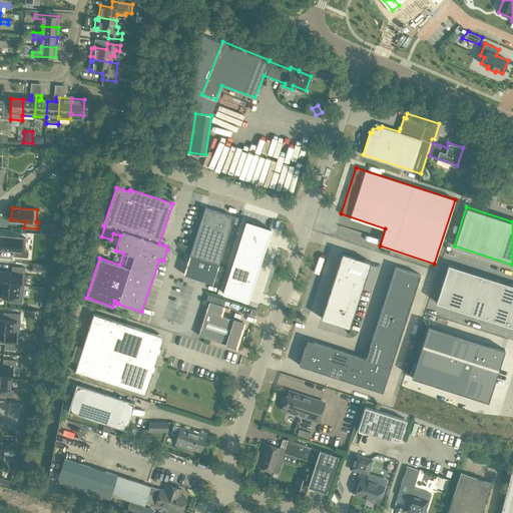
[(222,212),(205,207),(183,274),(212,284),(227,236),(234,216),(222,212)]
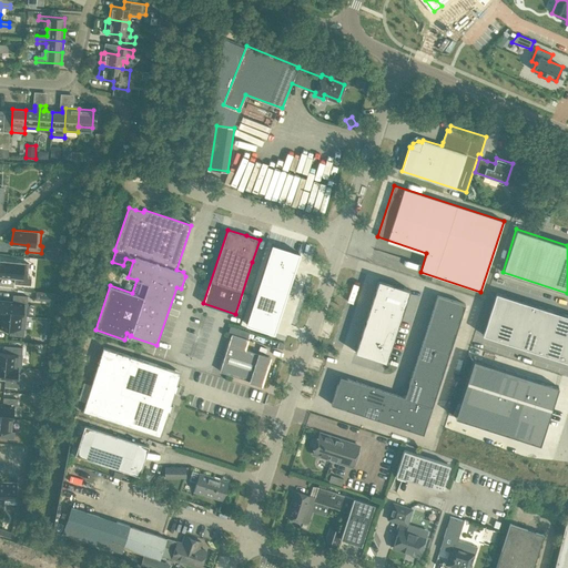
[(282,317),(290,292),(303,253),(273,244),(252,307),(282,317)]
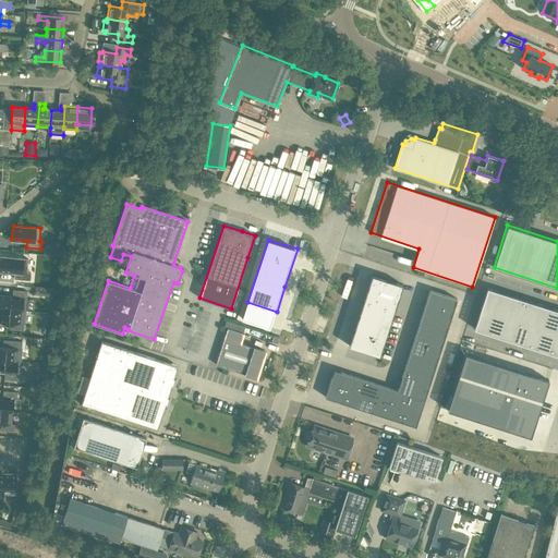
[(0,256),(0,259),(0,269),(14,271),(14,278),(31,280),(31,273),(27,273),(28,258),(0,256)]
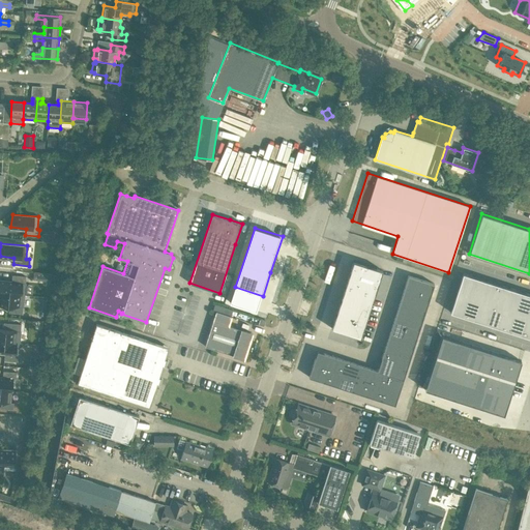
[(353,261),(330,328),(360,339),(383,270),(353,261)]
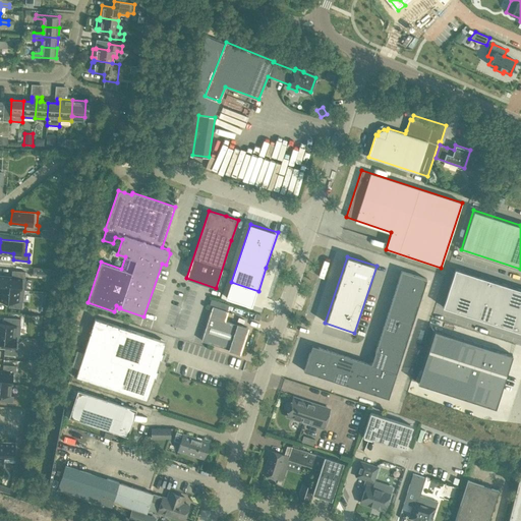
[(34,268),(33,275),(43,276),(44,269),(34,268)]
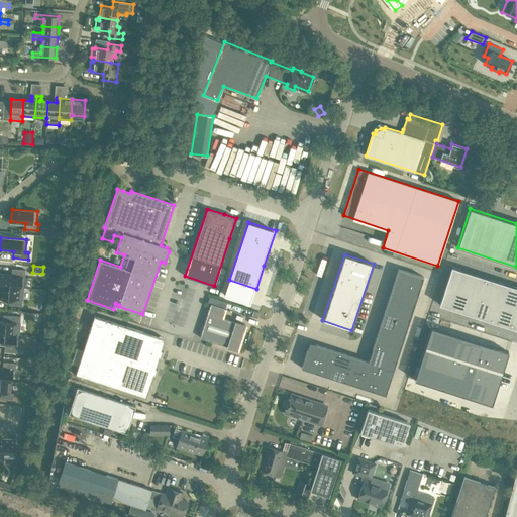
[(516,287),(450,267),(438,304),(516,329),(516,287)]
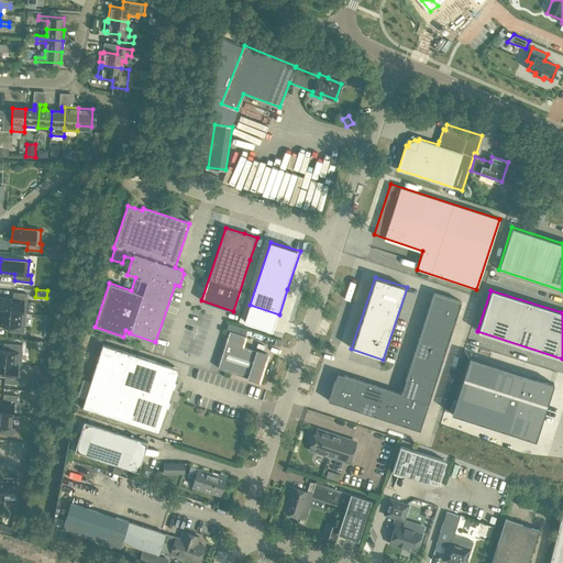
[(0,310),(25,313),(28,294),(13,293),(12,299),(0,297),(0,310)]
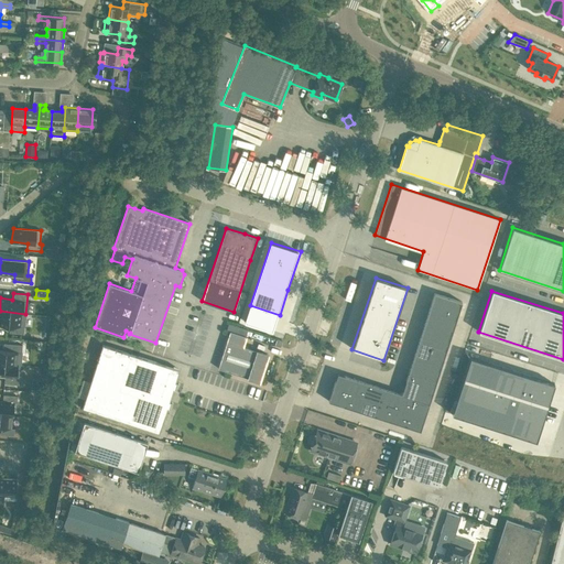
[(337,373),(328,401),(420,431),(437,379),(447,347),(462,302),(434,293),(424,323),(421,335),(412,362),(404,383),(401,394),(392,391),(357,380),(346,376),(337,373)]
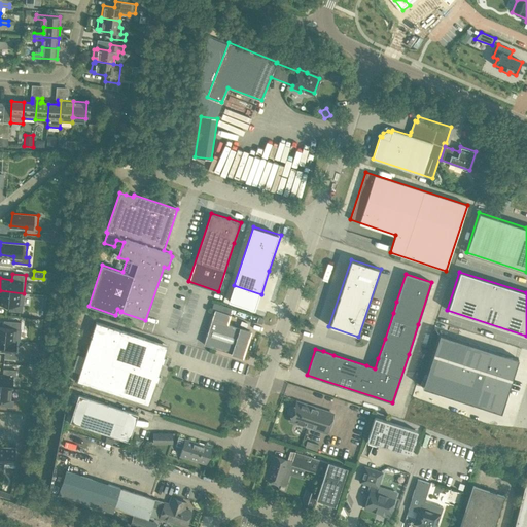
[(0,303),(9,305),(8,311),(22,312),(24,293),(0,290),(0,303)]
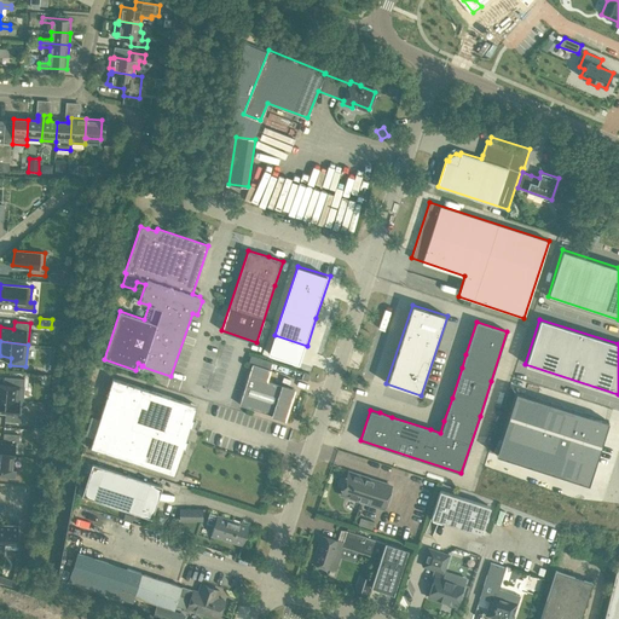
[(284,418),(294,389),(267,381),(271,369),(253,364),(239,404),(284,418)]
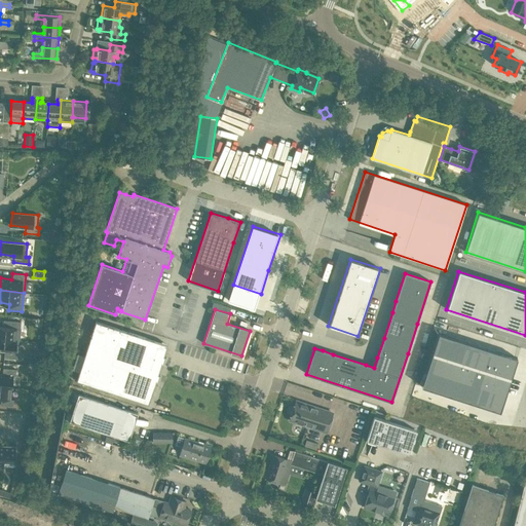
[(0,338),(20,340),(21,322),(7,321),(7,327),(3,327),(0,326),(0,338)]
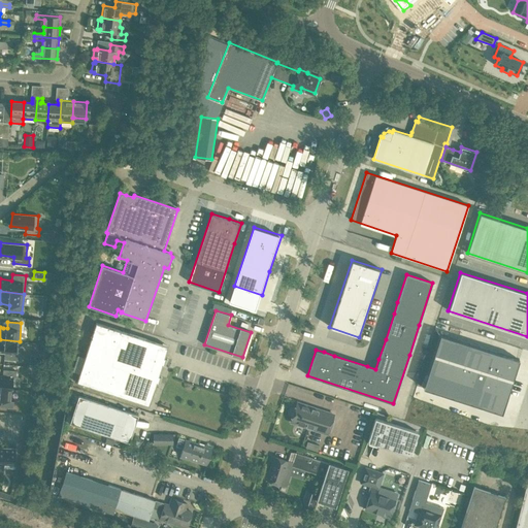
[(149,405),(168,345),(96,323),(76,382),(149,405)]
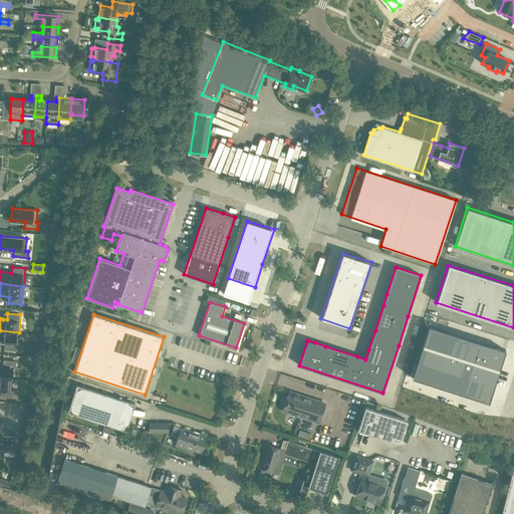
[(429,324),(412,377),(489,403),(506,349),(429,324)]
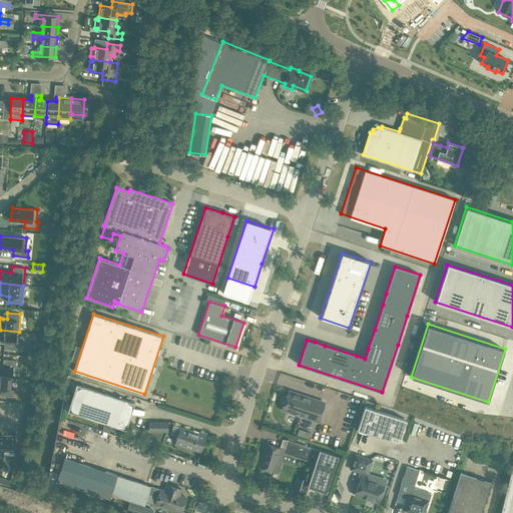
[(0,342),(5,343),(4,349),(17,350),(19,332),(0,330),(0,342)]
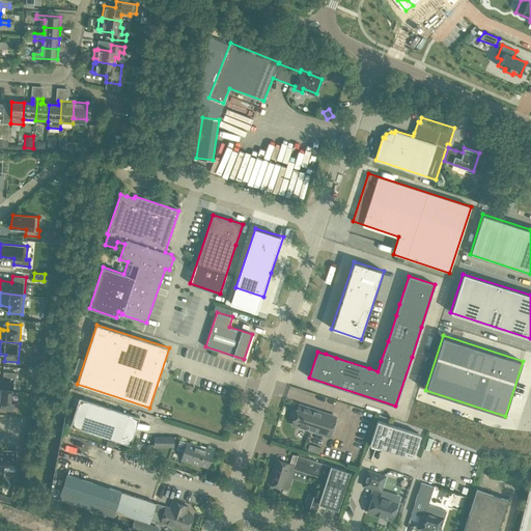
[(0,390),(11,391),(11,392),(12,392),(14,380),(16,380),(17,372),(3,371),(3,378),(0,378),(0,390)]
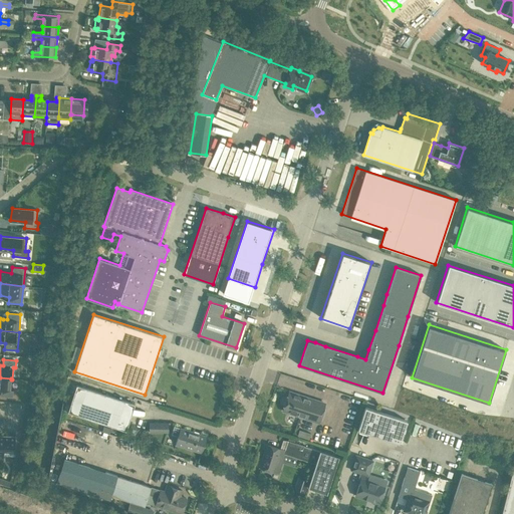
[(0,390),(0,392),(0,396),(12,398),(13,392),(9,391),(11,379),(11,378),(0,377),(0,390)]
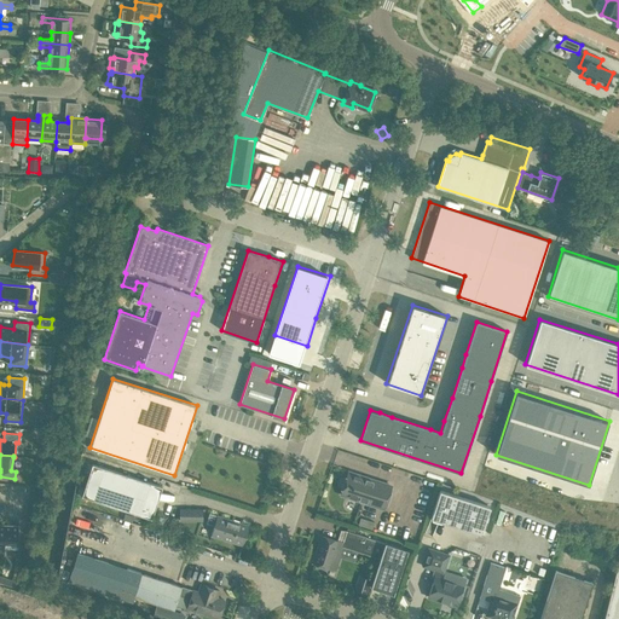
[(152,519),(162,486),(92,463),(82,496),(152,519)]
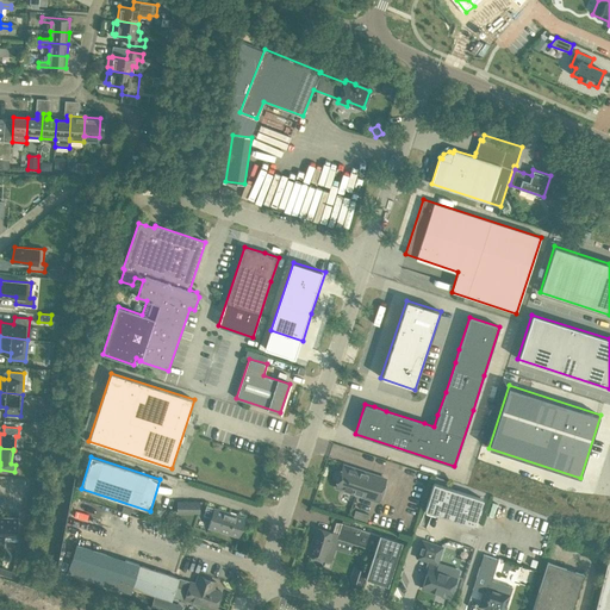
[(378,500),(385,479),(343,465),(336,487),(378,500)]
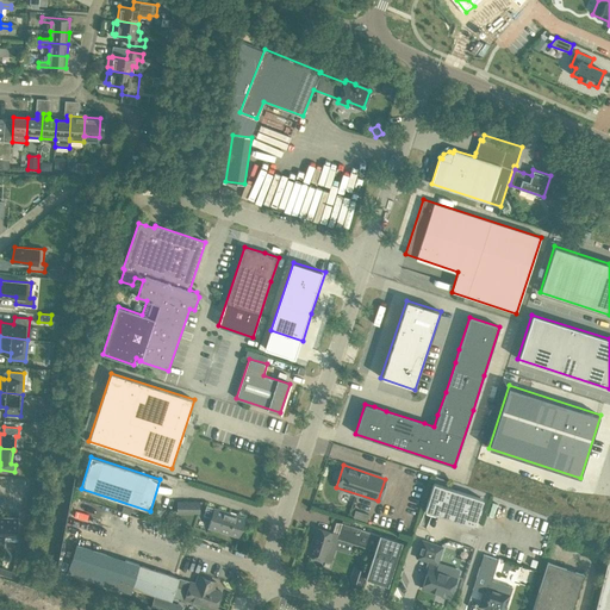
[(474,526),(483,499),(434,483),(424,510),(474,526)]
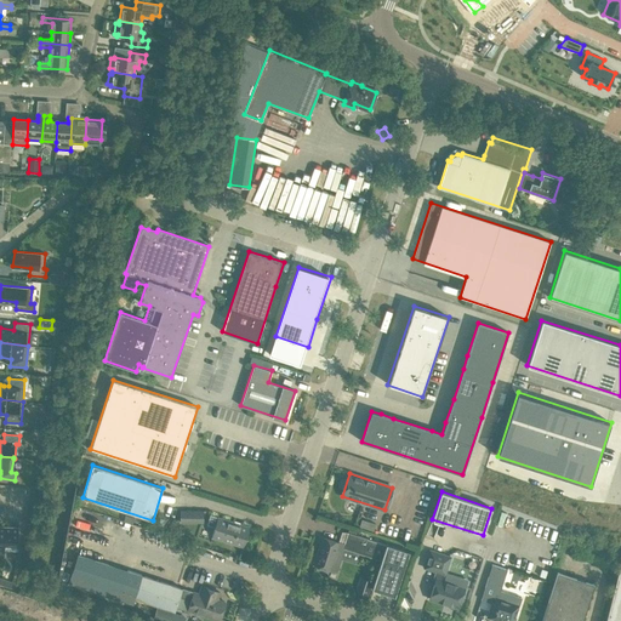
[(181,510),(181,522),(203,523),(203,510),(181,510)]
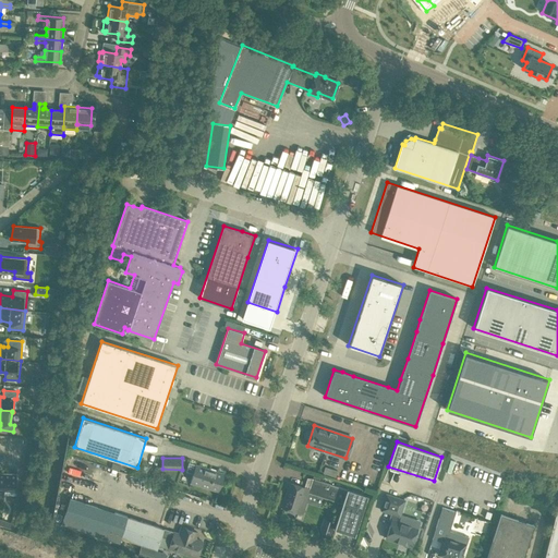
[(196,465),(189,462),(185,472),(193,474),(191,483),(218,492),(225,474),(196,464),(196,465)]
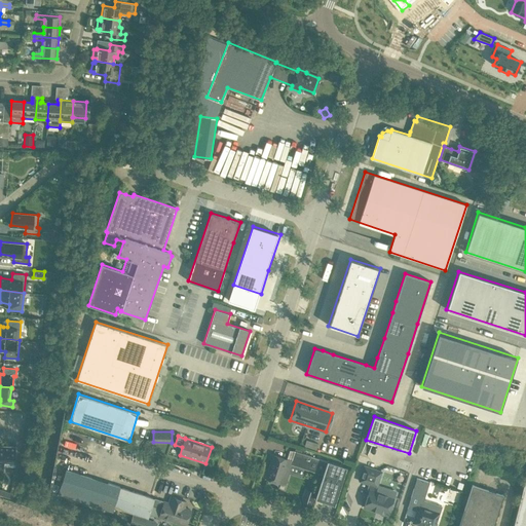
[(3,464),(14,465),(15,447),(4,447),(3,464)]
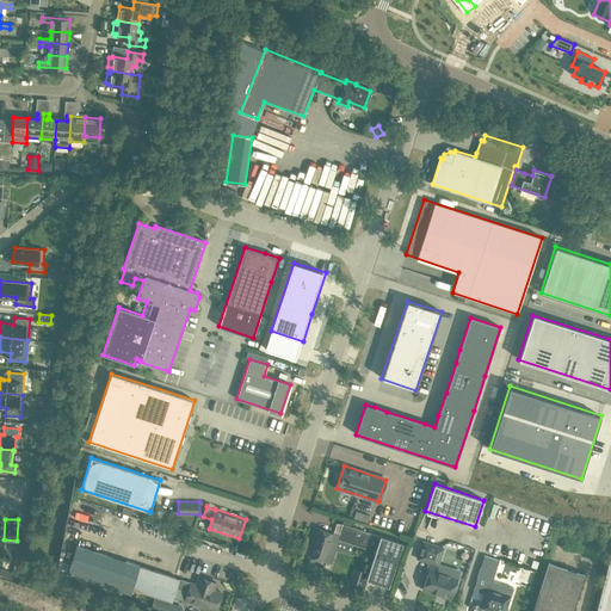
[(318,529),(309,555),(325,561),(332,562),(339,539),(375,551),(365,579),(388,586),(402,543),(399,542),(343,524),(338,536),(318,529)]
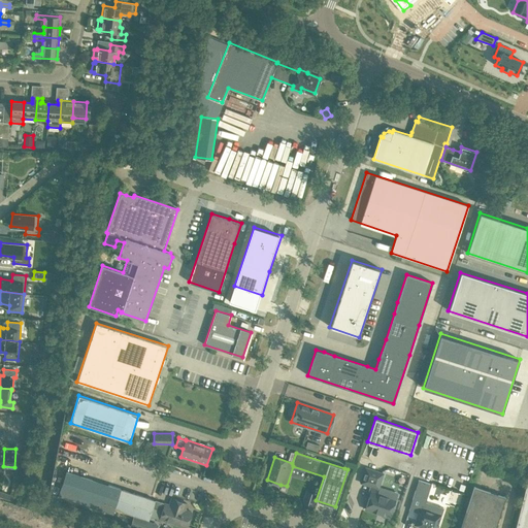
[(378,488),(383,473),(365,468),(361,483),(370,486),(368,491),(371,492),(365,509),(380,514),(381,516),(383,517),(384,518),(386,517),(388,517),(390,517),(395,499),(375,493),(376,488),(378,488)]
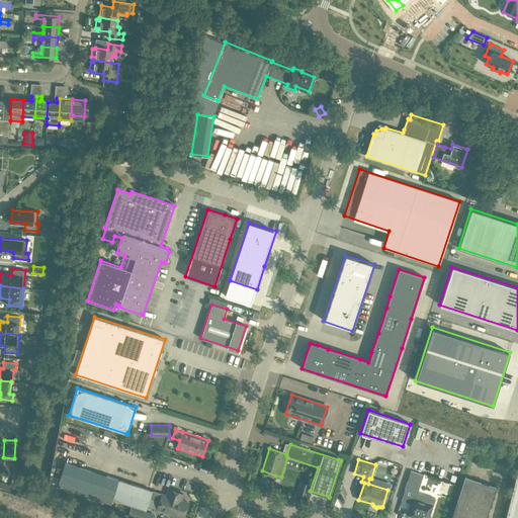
[(166,495),(152,491),(65,462),(59,480),(86,489),(84,496),(111,505),(113,499),(146,510),(149,499),(159,502),(157,509),(183,517),(188,502),(181,500),(183,494),(168,489),(166,495)]
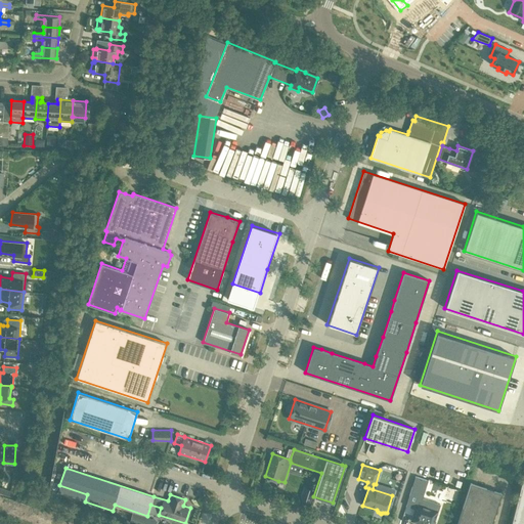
[(471,483),(456,523),(491,523),(501,493),(471,483)]
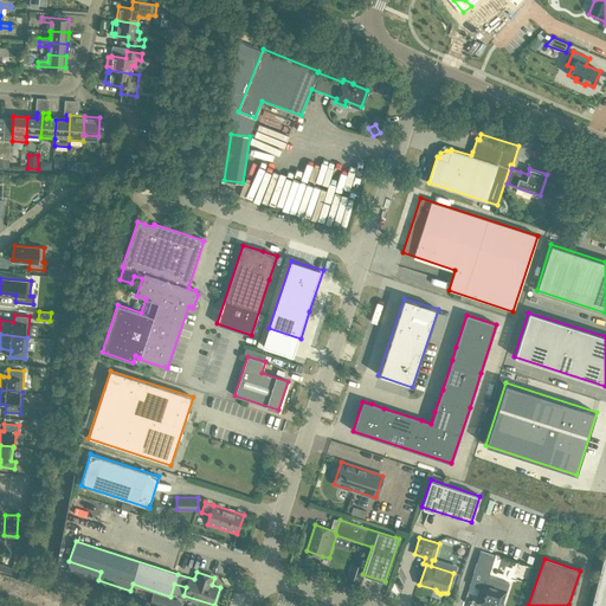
[(346,579),(358,582),(362,567),(352,563),(346,579)]
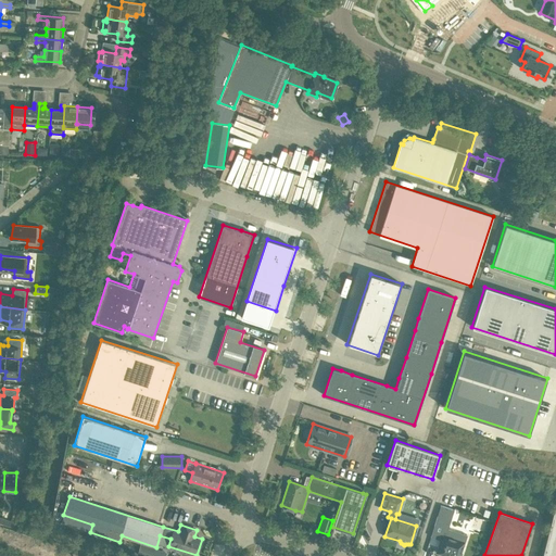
[(460,555),(462,553),(460,553),(464,542),(442,534),(437,553),(446,555),(460,555)]
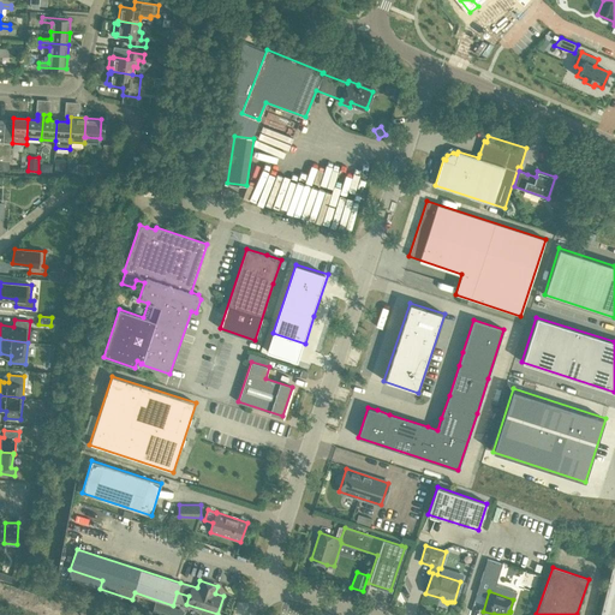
[(156,602),(151,613),(156,614),(184,614),(185,611),(156,602)]
